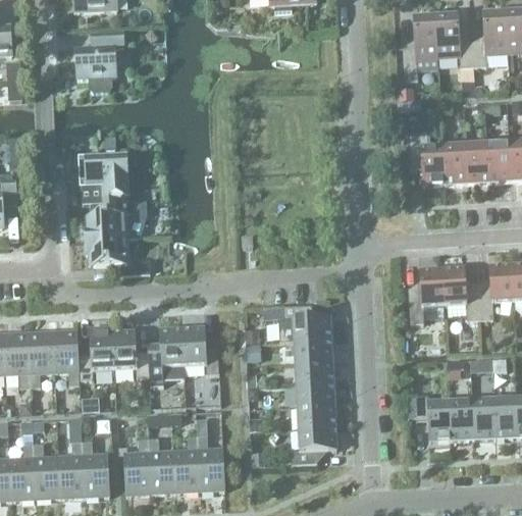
[(72,0),(73,11),(117,9),(116,0),(72,0)]
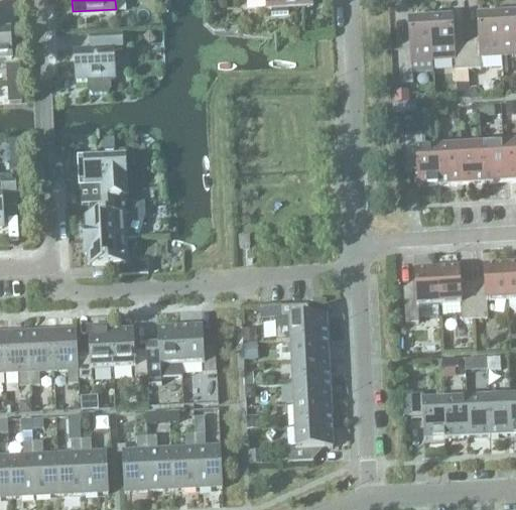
[(266,0),(267,5),(271,4),(271,10),(288,9),(288,4),(312,2),(312,0),(266,0)]
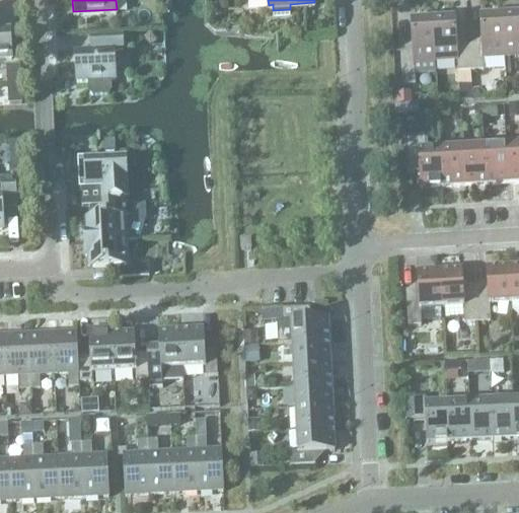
[(507,12),(502,12),(504,53),(518,52),(518,7),(507,8),(507,12)]
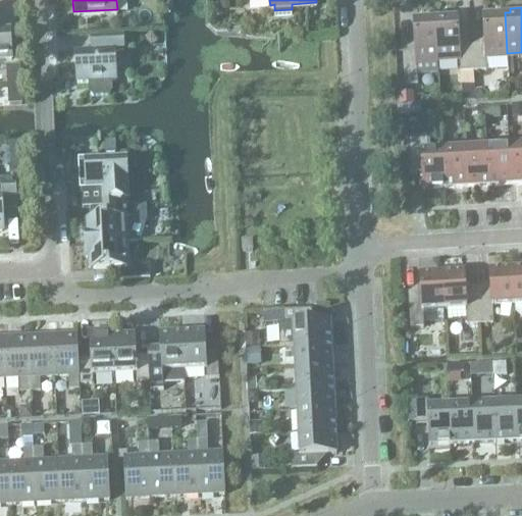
[(483,41),(471,41),(473,66),(486,66),(486,55),(507,53),(505,12),(500,12),(500,9),(485,10),(485,13),(482,13),(483,41)]
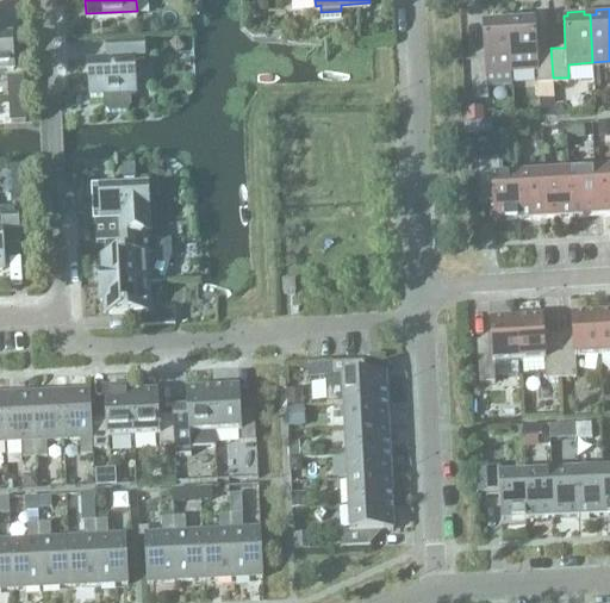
[(515,19),(509,19),(511,68),(536,66),(537,79),(553,78),(551,48),(537,49),(535,18),(530,18),(530,14),(515,14),(515,19)]
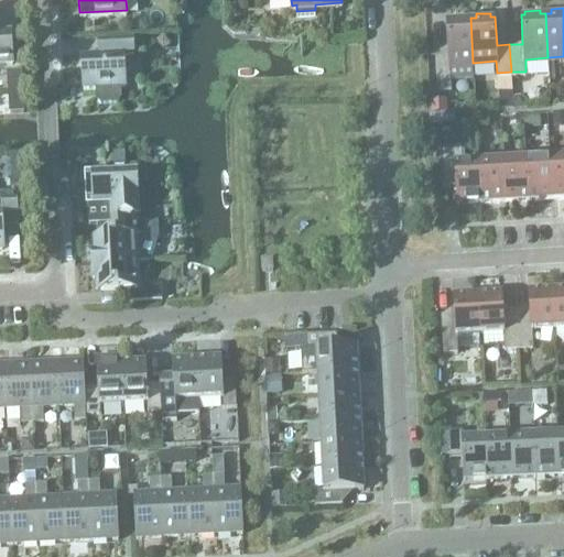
[(473,63),(470,18),(465,19),(465,14),(449,15),(449,19),(446,20),(447,48),(434,48),(436,88),(452,87),(449,64),(473,63)]
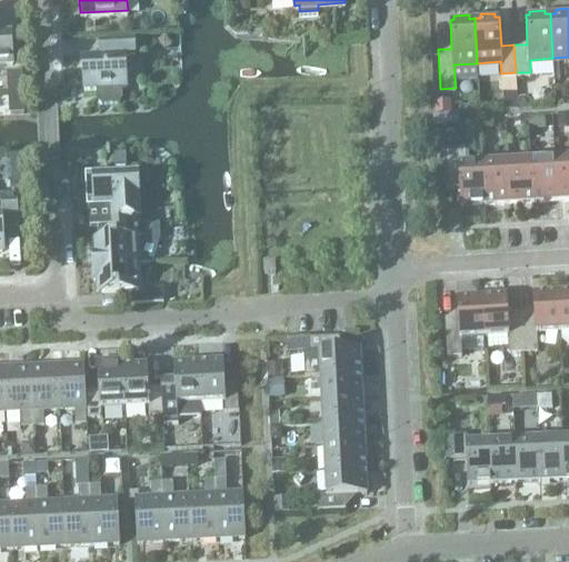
[(0,59),(12,59),(11,28),(0,28),(0,59)]
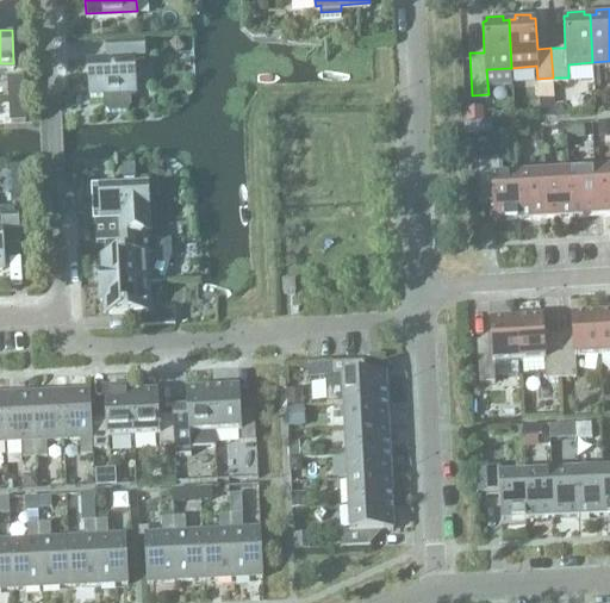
[(104,91),(105,103),(109,107),(126,106),(131,101),(130,89),(136,89),(134,54),(144,54),(144,37),(106,38),(107,55),(88,55),(91,91),(104,91)]
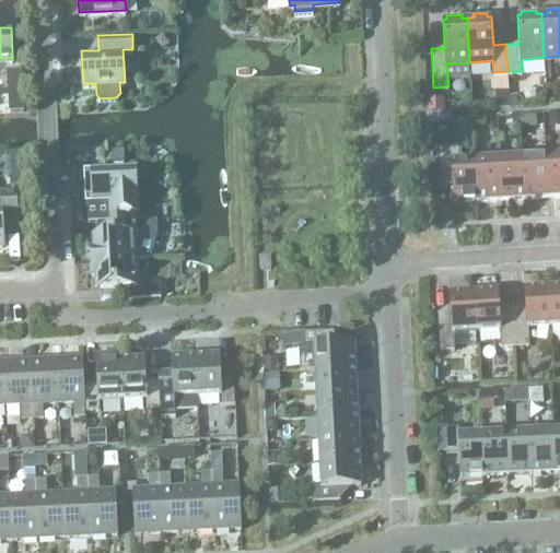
[(477,197),(475,157),(462,159),(461,141),(436,142),(439,180),(452,180),(453,199),(477,197)]
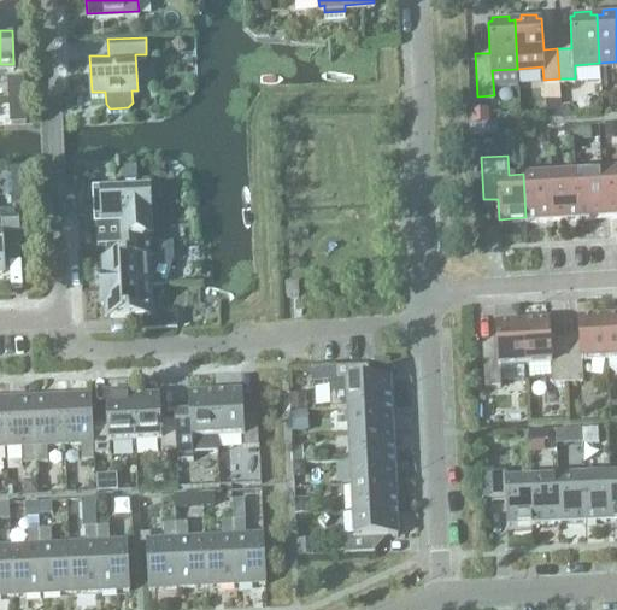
[(616,168),(601,169),(604,212),(616,211),(616,168)]
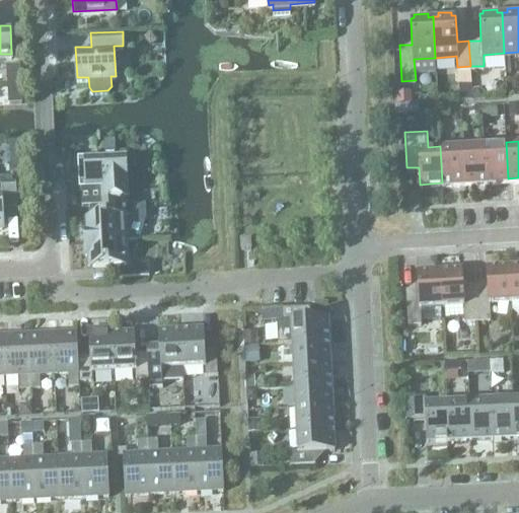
[(506,142),(484,143),(487,180),(508,178),(506,142)]
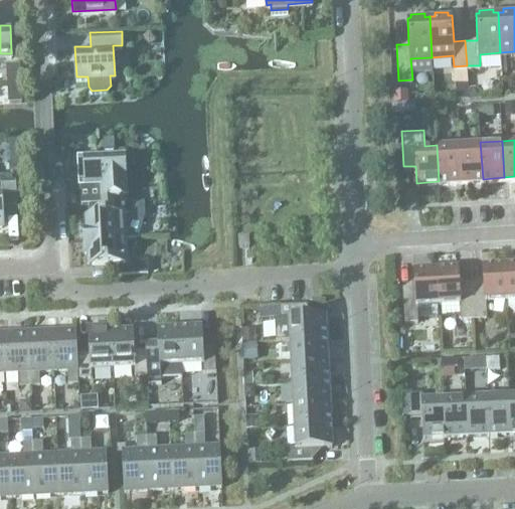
[(480,142),(459,144),(461,180),(483,179),(480,142)]
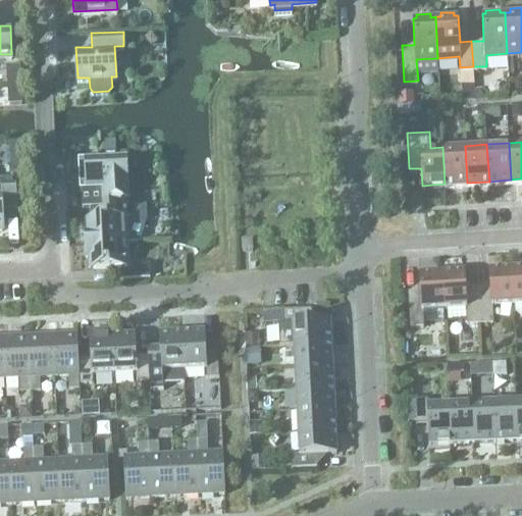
[(465,146),(442,147),(445,184),(467,183),(465,146)]
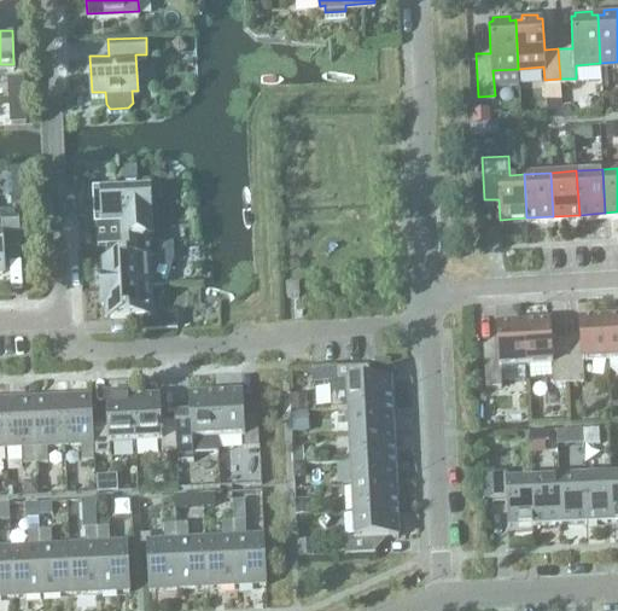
[(95,217),(103,216),(122,216),(122,231),(151,228),(149,180),(101,182),(101,179),(100,179),(100,182),(94,184),(95,217)]
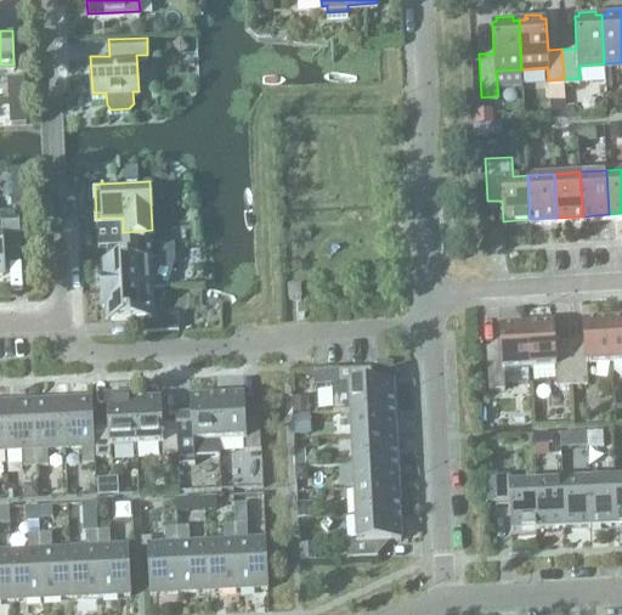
[(0,269),(3,270),(3,266),(5,266),(4,243),(21,242),(18,208),(0,208),(0,269)]
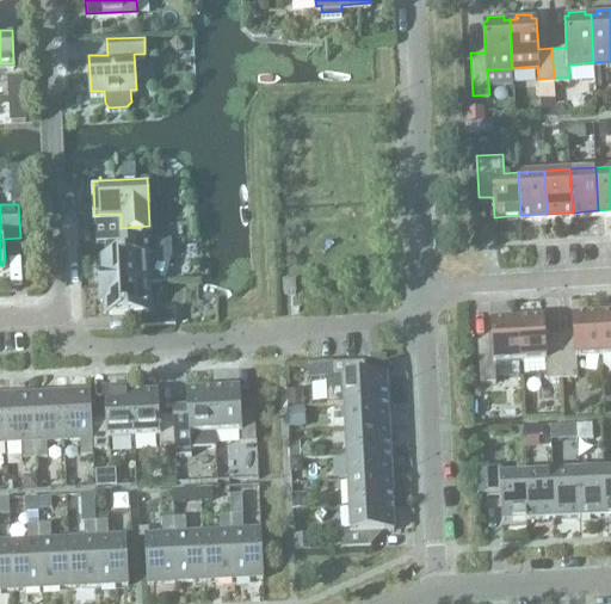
[(539,236),(542,257),(556,256),(554,234),(539,236)]
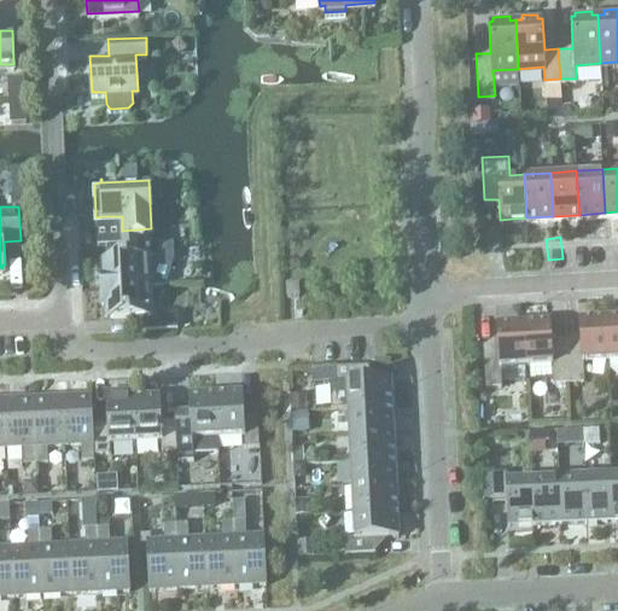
[(103,268),(100,269),(101,284),(152,281),(165,281),(173,254),(174,254),(173,238),(123,240),(124,255),(103,255),(103,268)]
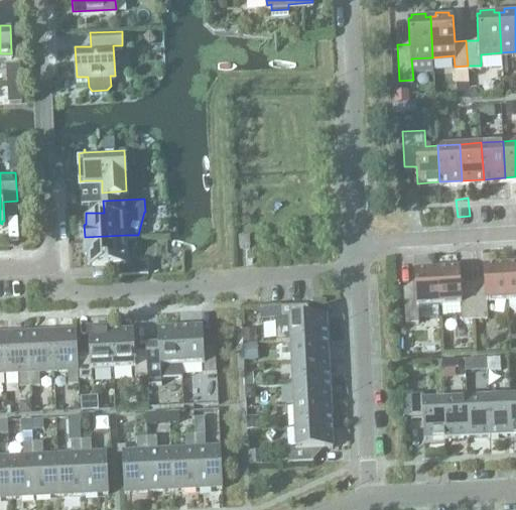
[(239,234),(240,243),(250,243),(249,233),(239,234)]
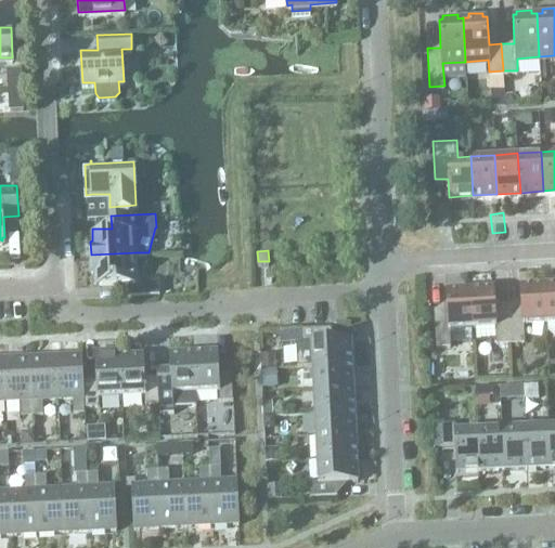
[(137,252),(91,255),(91,269),(94,269),(94,281),(124,279),(125,292),(159,290),(158,276),(138,277),(137,252)]
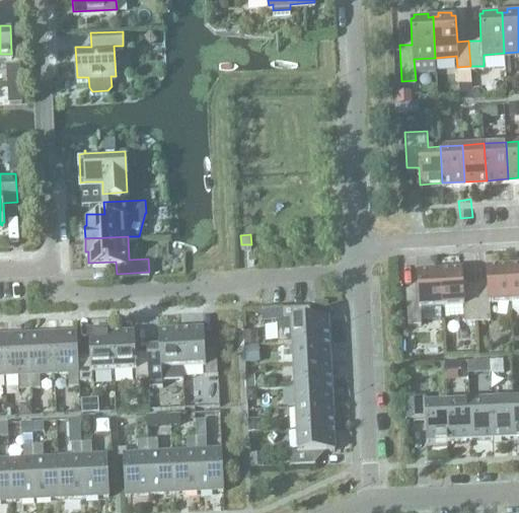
[(518,261),(509,263),(511,299),(511,305),(518,310),(518,261)]
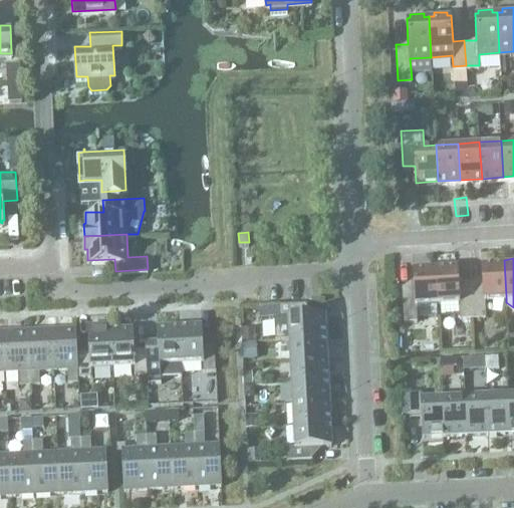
[(482,279),(471,279),(473,314),(486,313),(485,297),(506,296),(504,260),(481,261),(482,279)]
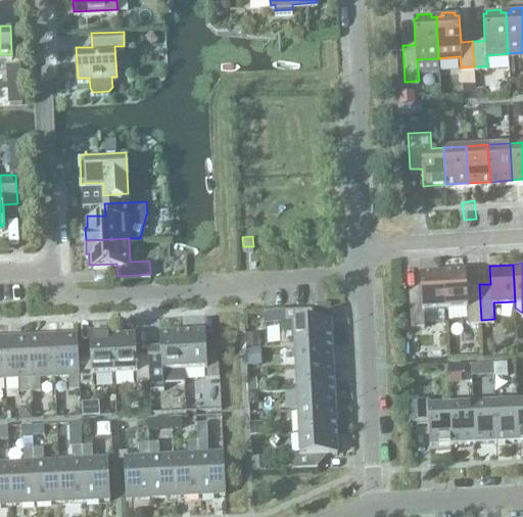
[(447,306),(448,318),(467,317),(467,321),(481,320),(479,284),(467,285),(466,267),(442,269),(445,306),(447,306)]
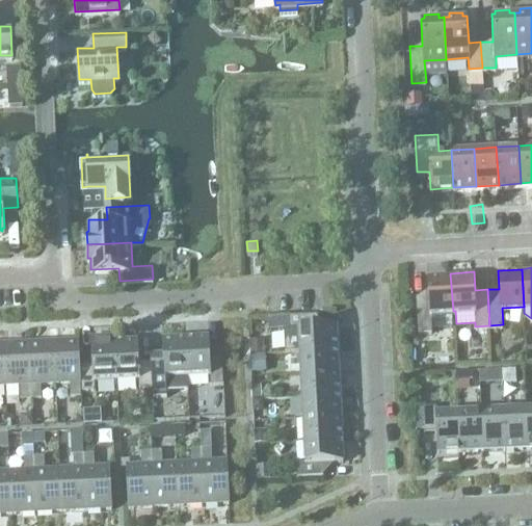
[(453,311),(450,273),(427,274),(428,293),(416,293),(418,330),(431,330),(430,312),(453,311)]
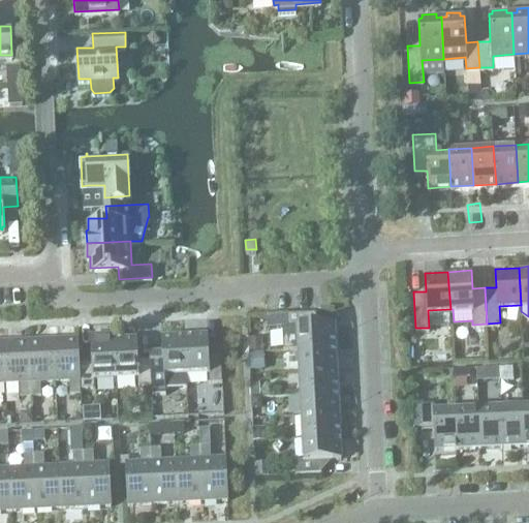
[(283,345),(298,345),(336,343),(335,320),(316,321),(316,309),(287,310),(287,322),(287,325),(282,325),(283,345)]
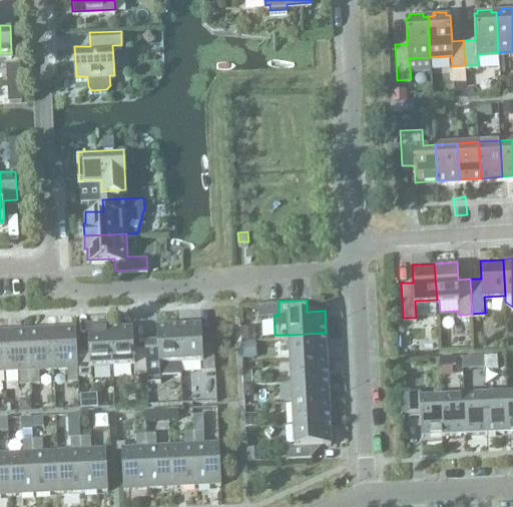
[(279,301),(269,302),(269,314),(274,314),(279,313),(279,301)]
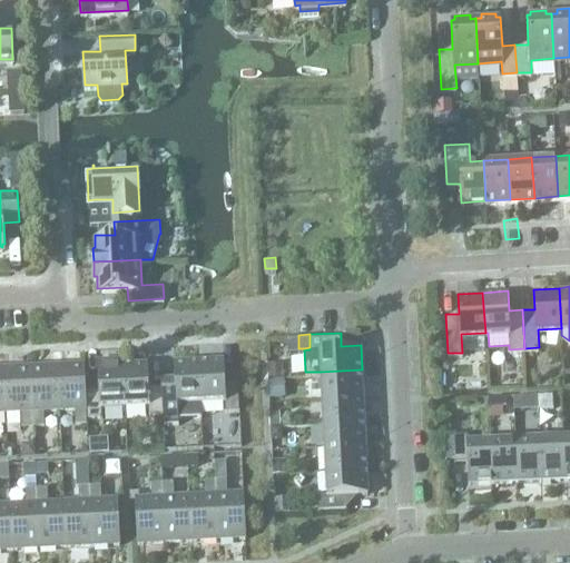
[(98,373),(86,374),(86,386),(87,414),(101,414),(101,404),(125,403),(123,363),(123,356),(98,357),(98,373)]
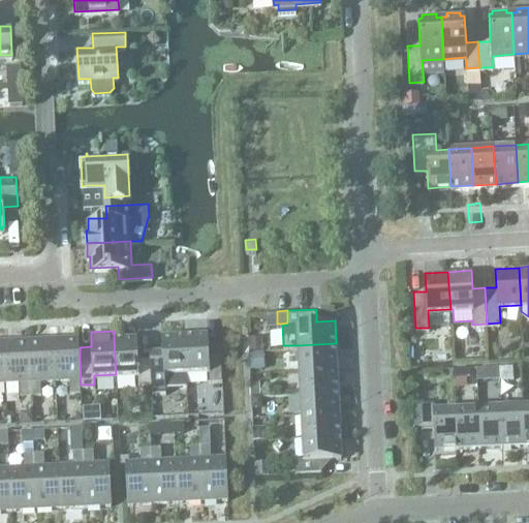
[(208,332),(185,333),(186,371),(208,370),(209,378),(222,378),(221,351),(209,352),(208,332)]
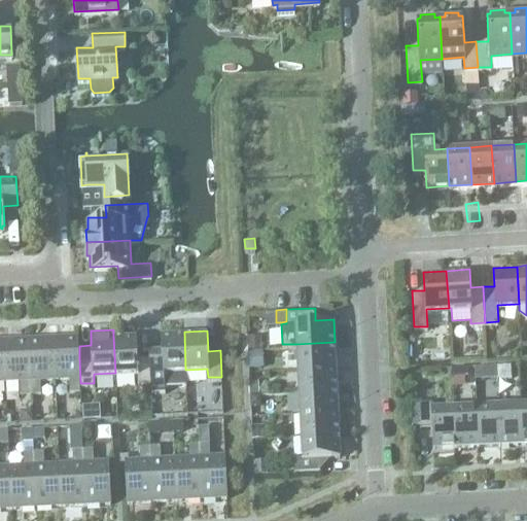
[(247,331),(247,345),(262,345),(262,331),(247,331)]
